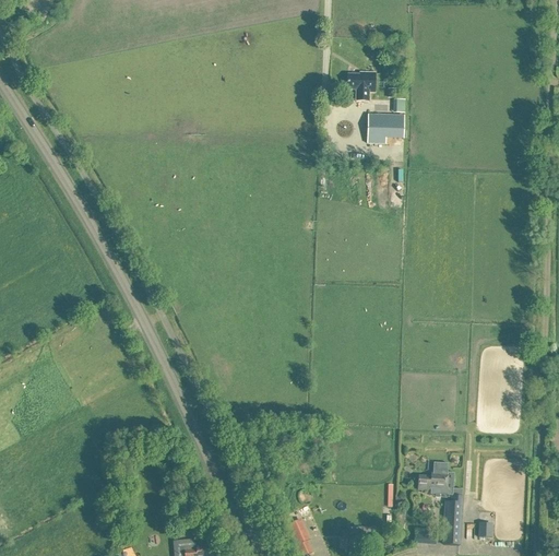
[(347,73),(347,89),(356,89),(355,99),(368,99),(369,91),(375,91),(375,71),(359,71),(359,73),(347,73)]
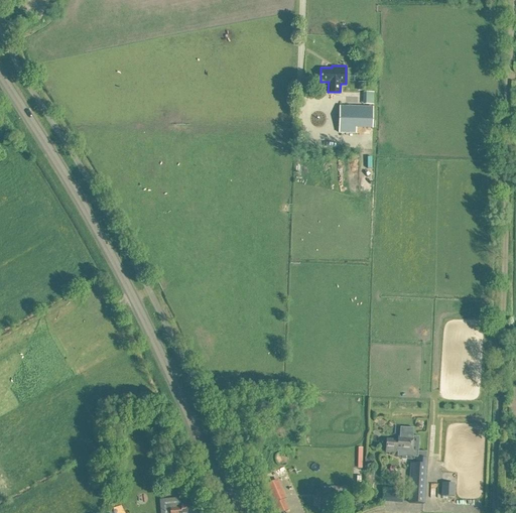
[(372,126),(373,105),(340,104),(339,131),(356,132),(356,126),(372,126)]
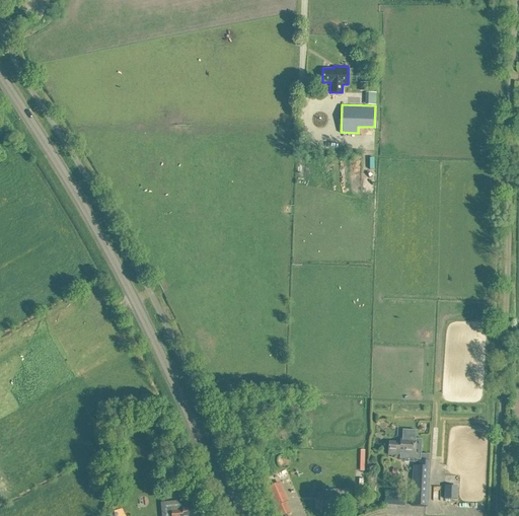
[(388,449),(388,453),(399,453),(399,456),(427,458),(428,452),(419,452),(420,438),(414,438),(415,431),(401,430),(400,437),(399,441),(388,440),(388,449)]
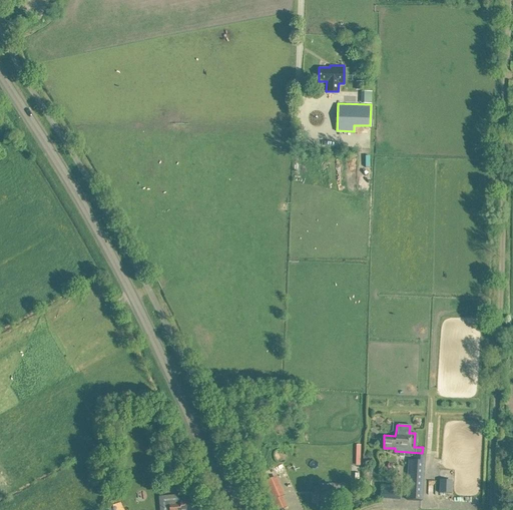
[(414,453),(413,459),(408,458),(405,498),(423,499),(425,453),(414,453)]
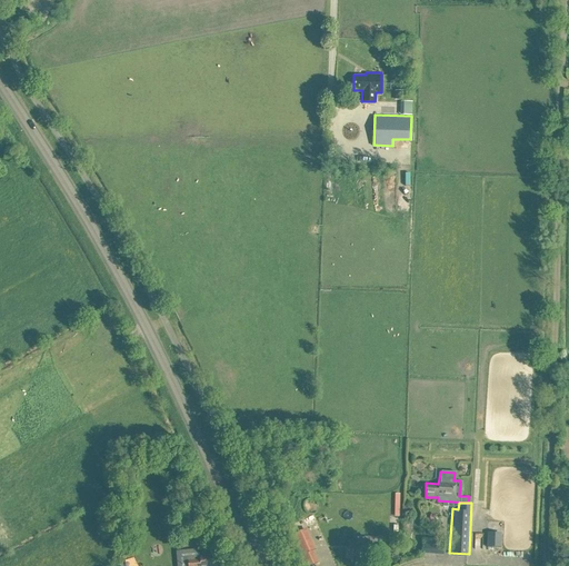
[(306,526),(289,534),(302,565),(306,565),(318,560),(313,548),(316,547),(306,526)]
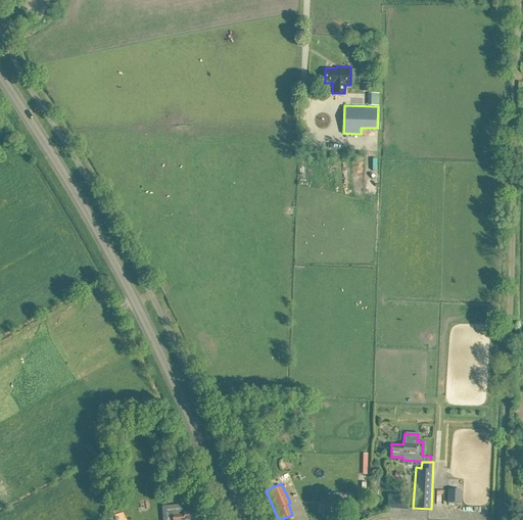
[(448,485),(448,499),(462,500),(463,486),(448,485)]
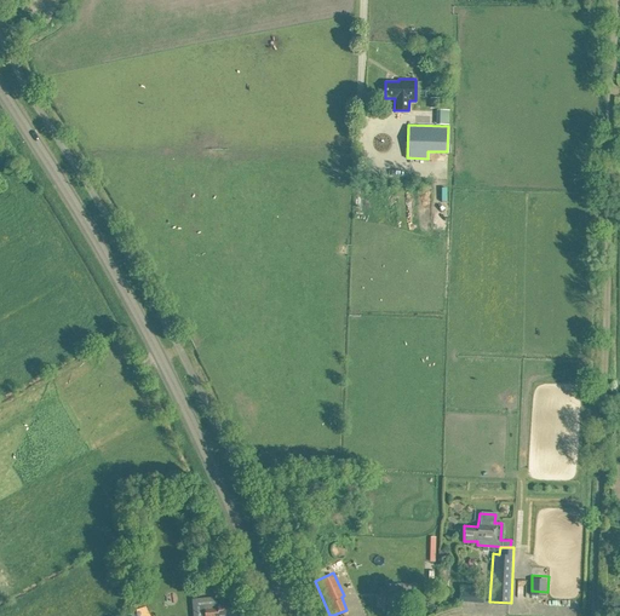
[(385,581),(385,586),(382,586),(382,596),(385,596),(385,600),(415,602),(415,588),(414,588),(414,582),(385,581)]
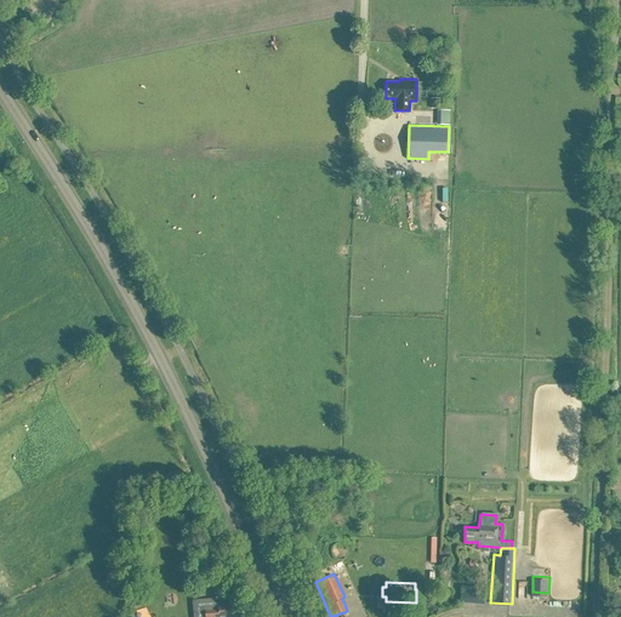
[(465,599),(485,600),(485,586),(465,586),(465,599)]
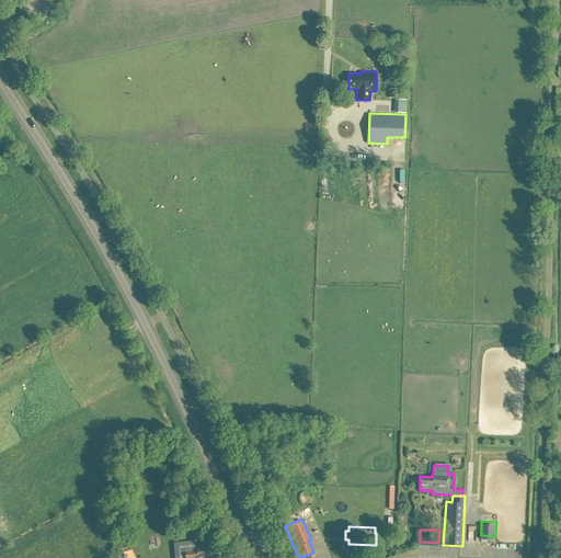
[(213,557),(213,543),(196,544),(197,550),(184,551),(185,557),(213,557)]
